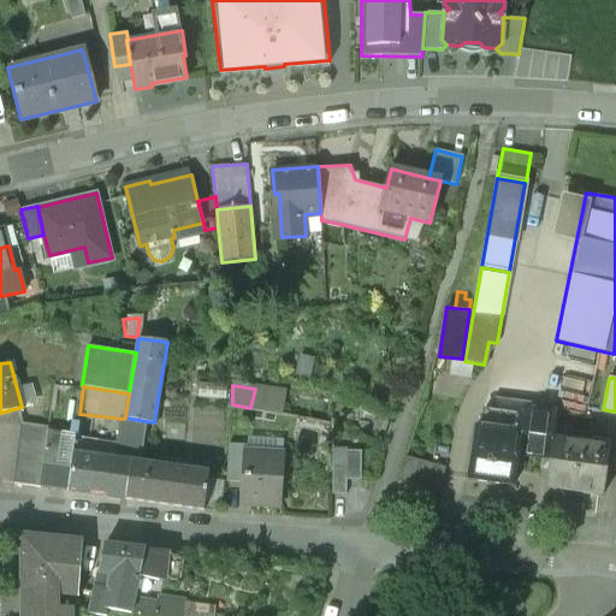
[(521,433),(475,427),(468,480),(514,486),(519,452),(528,454),(527,455),(540,457),(542,456),(550,457),(552,439),(552,438),(556,415),(532,412),(525,416),(520,416),(519,426),(522,426),(521,433)]
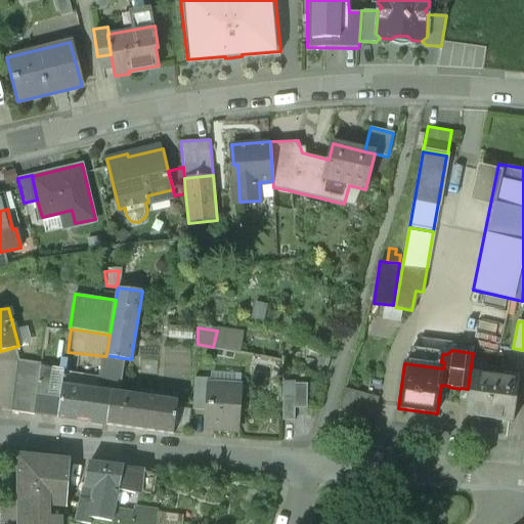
[(124,358),(106,355),(105,356),(98,390),(113,392),(114,385),(116,385),(124,358)]
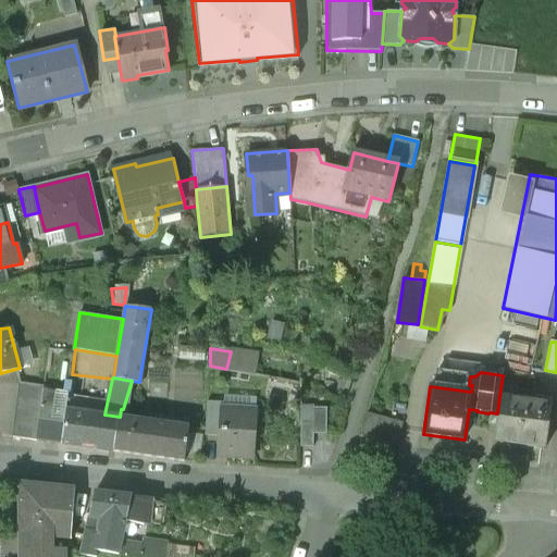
[(44,385),(20,382),(12,436),(36,441),(39,419),(44,388),(44,385)]
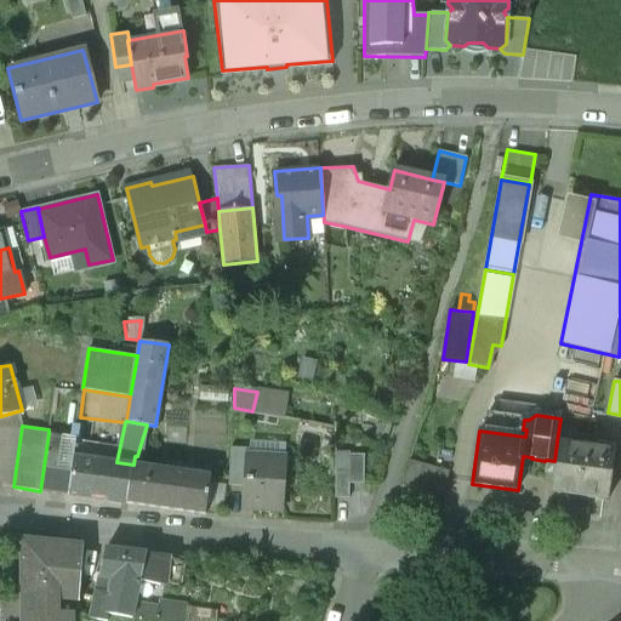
[(78,438),(49,433),(44,467),(73,471),(75,456),(78,438)]
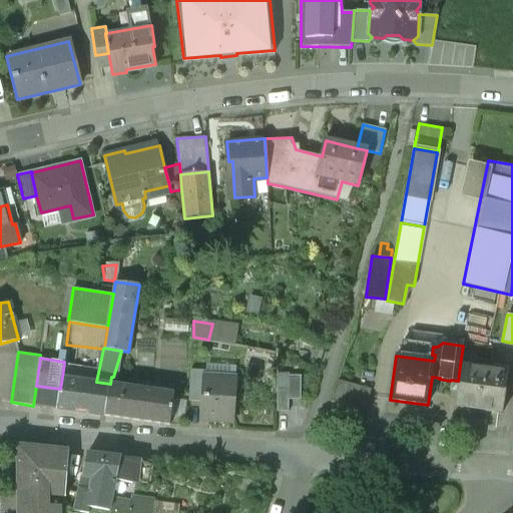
[(508,372),(461,366),(461,365),(460,365),(460,366),(458,381),(454,407),(502,414),(508,372)]
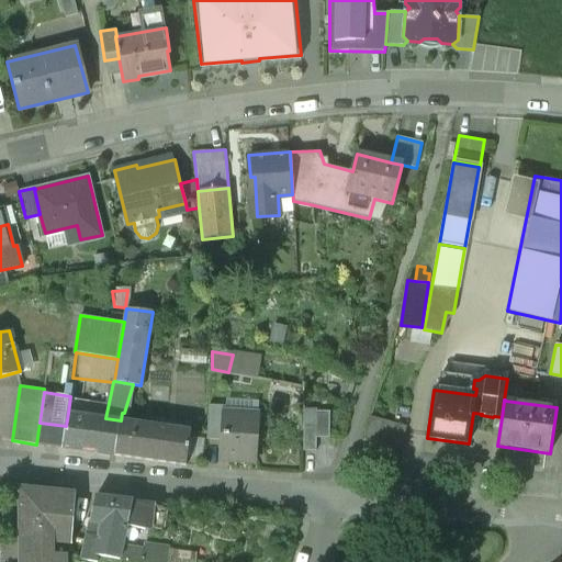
[(227,405),(209,404),(206,439),(220,440),(222,440),(224,414),(226,414),(227,405)]
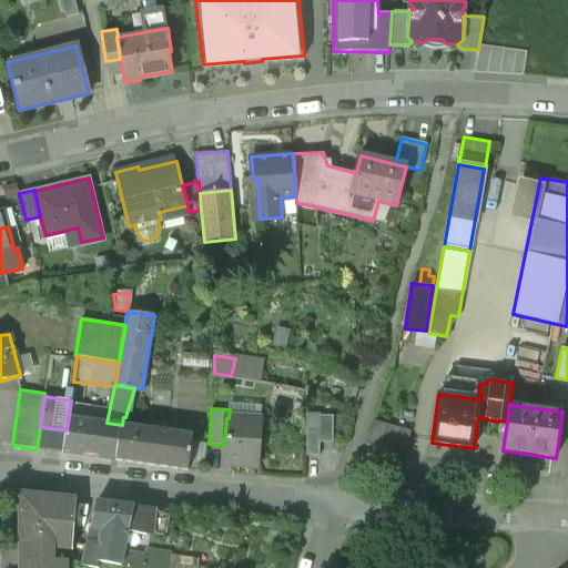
[(333,416),(320,416),(320,429),(320,443),(333,443),(333,416)]
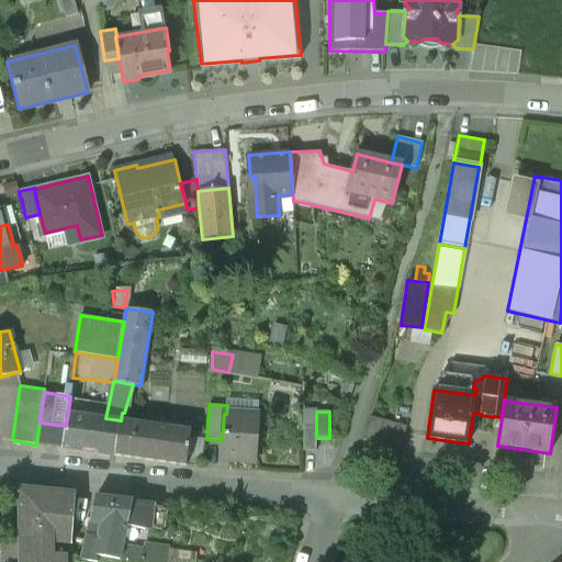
[(105,418),(68,413),(66,426),(63,448),(114,456),(121,420),(105,418)]
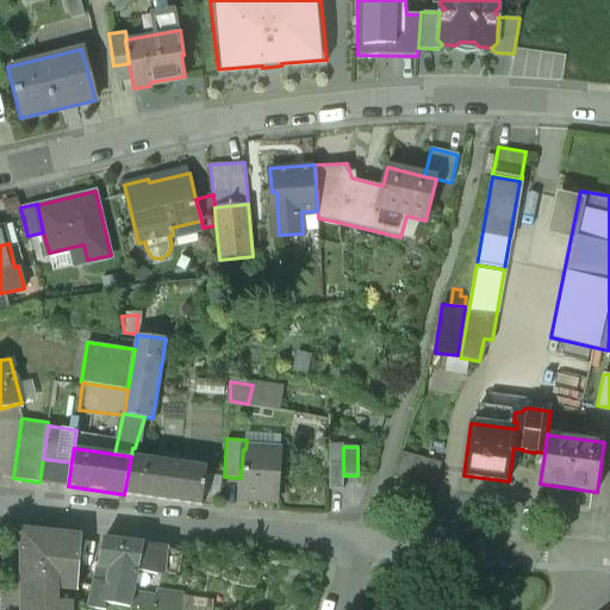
[(246,449),(243,449),(241,489),(244,493),(259,493),(263,500),(273,500),(278,496),(281,452),(246,449)]
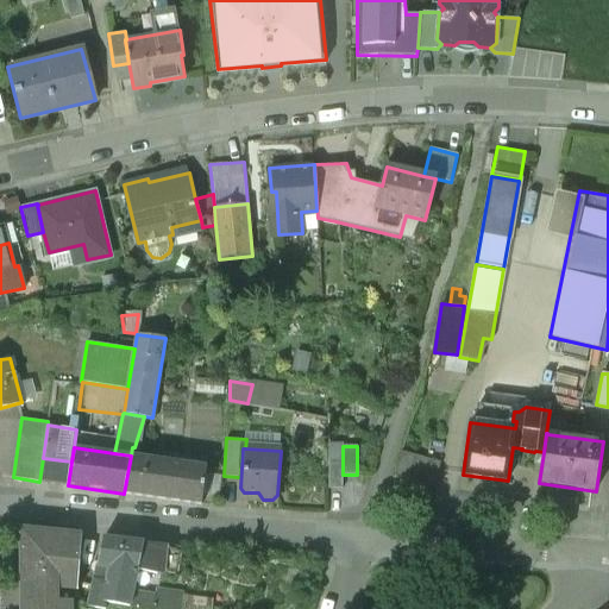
[(441,462),(402,451),(395,476),(434,487),(441,462)]
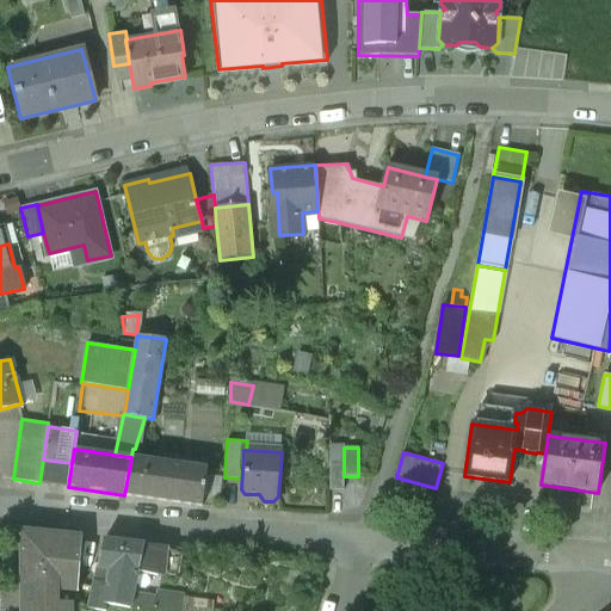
[(207,468),(131,457),(124,495),(202,506),(207,468)]
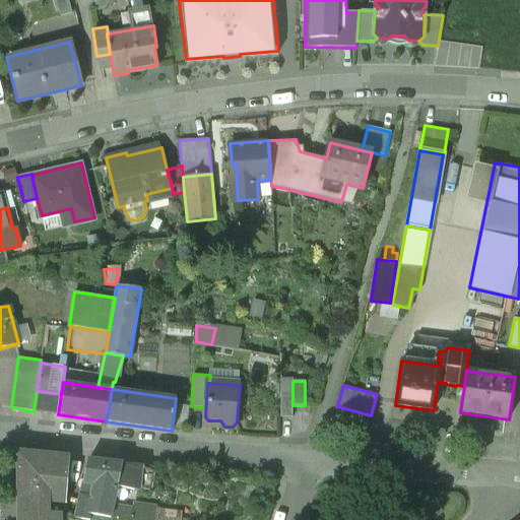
[(293,393),(280,393),(280,417),(293,417),(293,405),(293,393)]
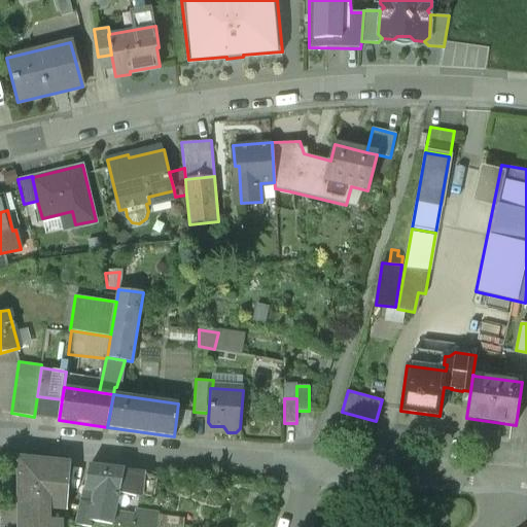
[(71,463),(19,458),(19,526),(60,526),(61,522),(47,521),(47,506),(66,508),(71,463)]
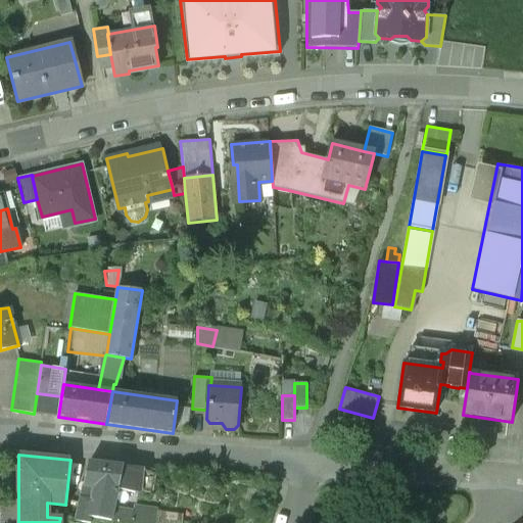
[(142,468),(89,462),(75,521),(84,522),(90,522),(91,518),(110,521),(113,509),(119,489),(139,492),(142,468)]
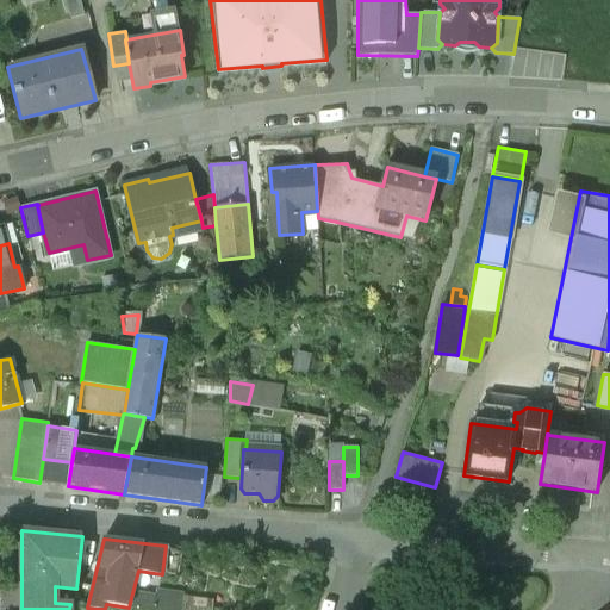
[(176,589),(156,586),(155,597),(132,593),(129,608),(143,609),(190,609),(191,601),(182,599),(184,595),(175,593),(176,589)]
